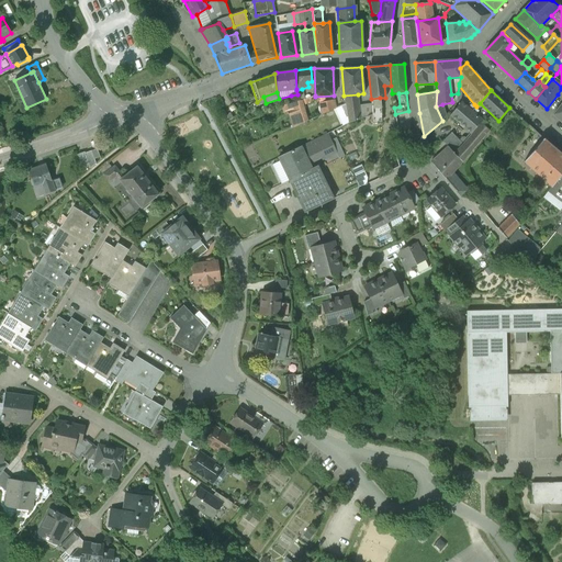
[(358,94),(344,96),(346,104),(348,123),(372,115),(371,104),(359,105),(358,94)]
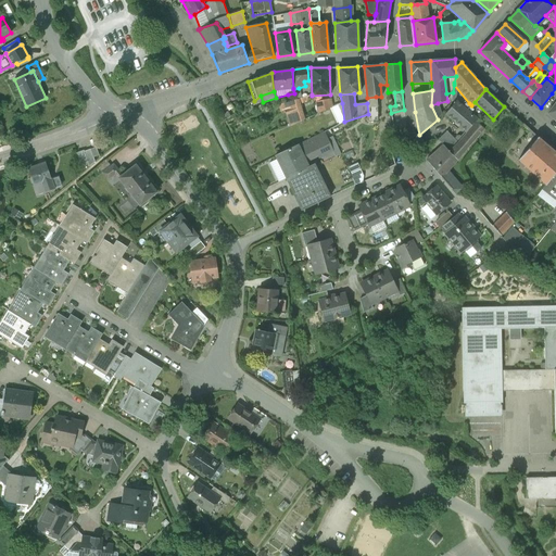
[(254,101),(252,102),(253,105),(263,102),(261,96),(254,101)]
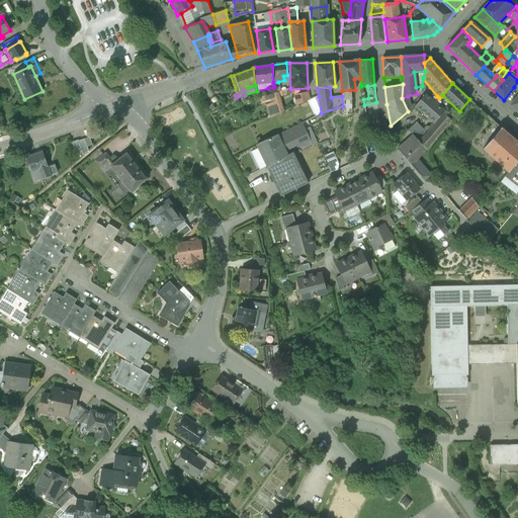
[(350,90),(342,91),(342,96),(343,106),(343,107),(343,112),(351,112),(352,105),(350,90)]
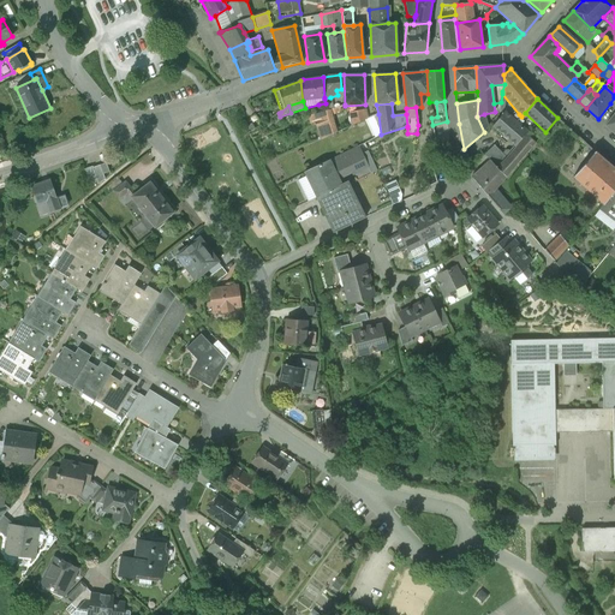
[(327,111),(316,115),(324,138),(334,133),(327,111)]
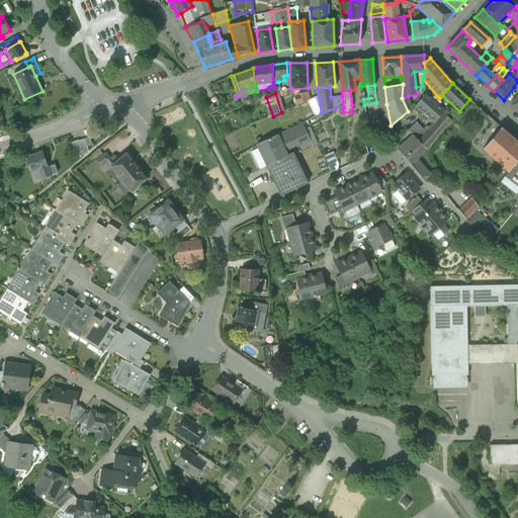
[(307,94),(299,95),(294,96),(296,105),(309,100),(307,94)]
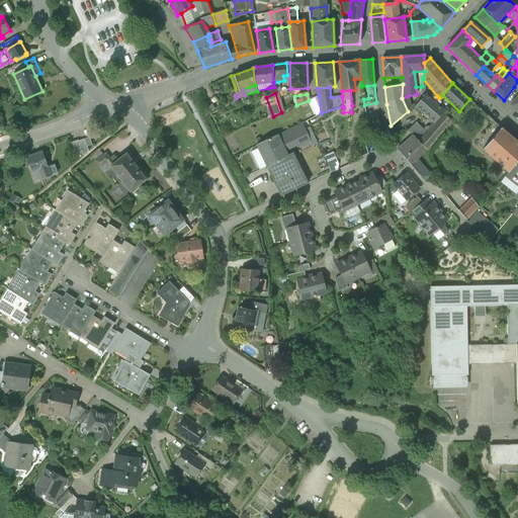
[(433,101),(425,94),(415,106),(434,123),(445,111),(438,105),(433,101)]
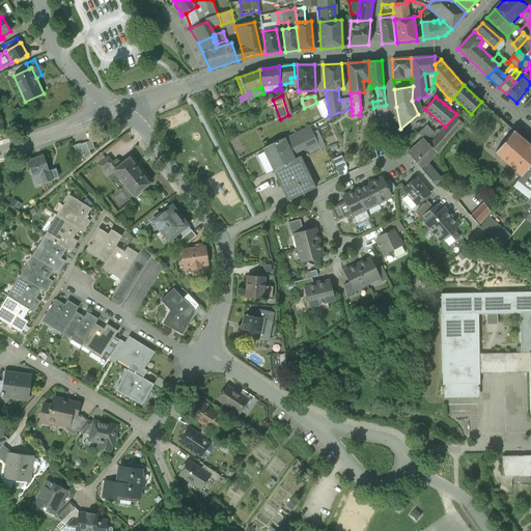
[(225,107),(219,98),(214,101),(220,110),(225,107)]
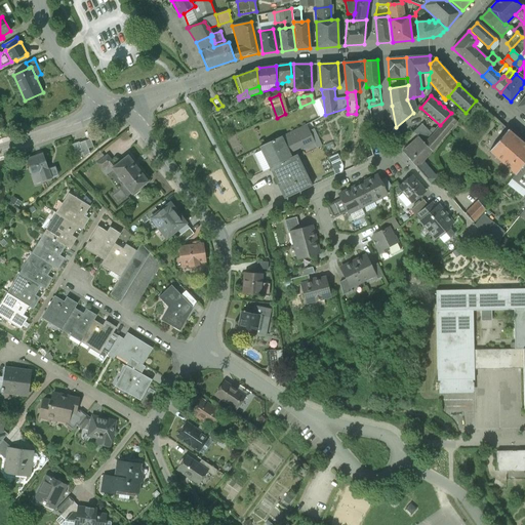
[(323,97),(313,102),(319,118),(325,115),(323,97)]
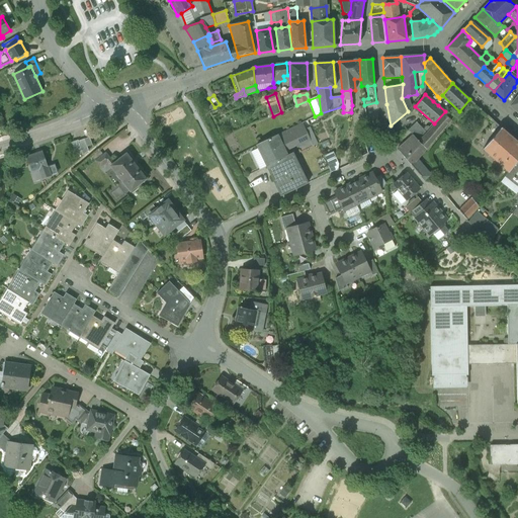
[(402,98),(408,111),(411,107),(408,96),(402,98)]
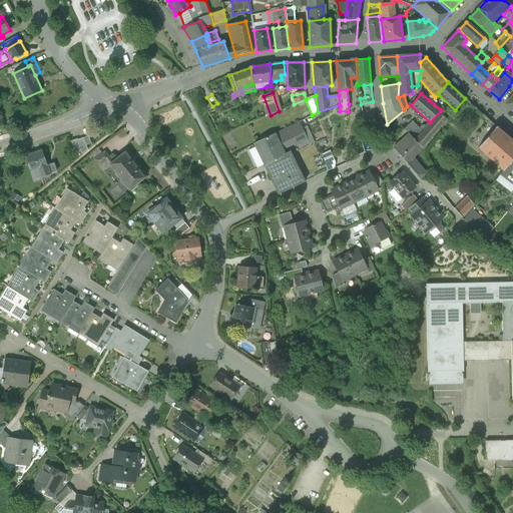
[(440,112),(422,132),(415,140),(422,148),(422,147),(447,119),(440,112)]
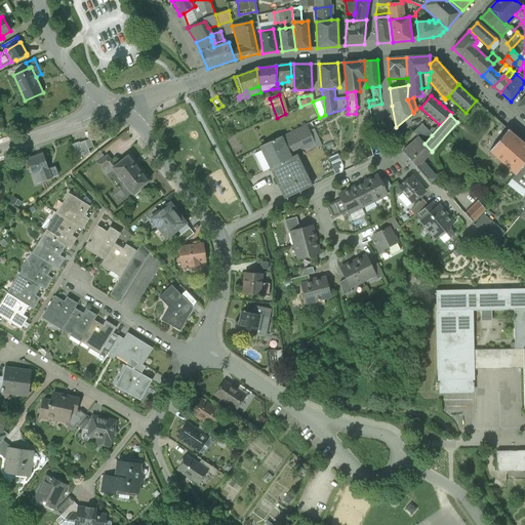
[(307,124),(281,136),(288,152),(314,139),(307,124)]
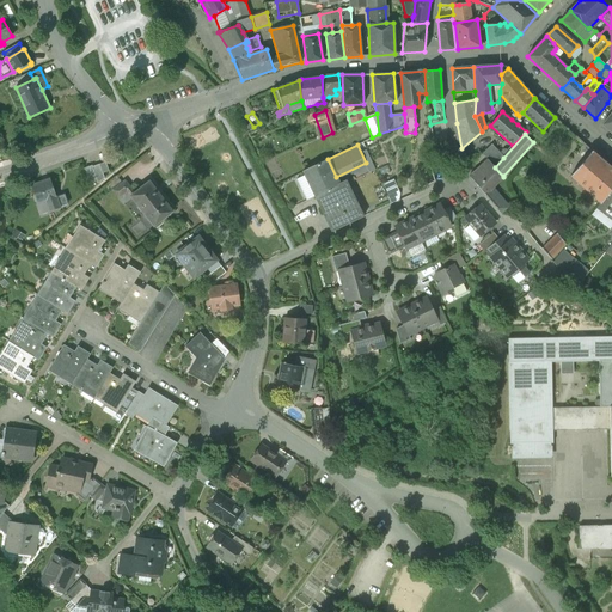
[(503,157),(493,145),(482,154),(488,160),(495,167),(503,158),(503,157)]
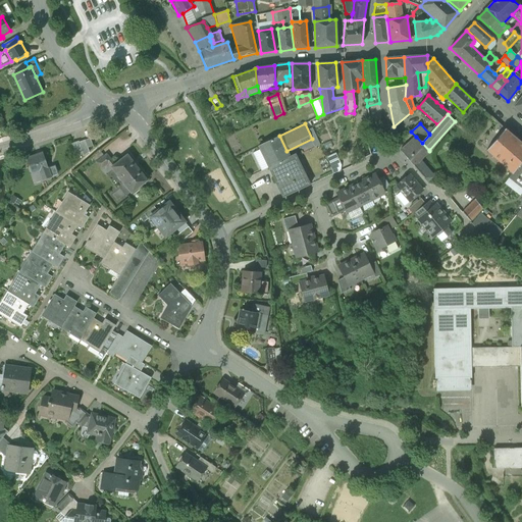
[(521,143),(505,129),(486,151),(512,173),(519,164),(521,160),(521,141),(521,142),(521,143)]
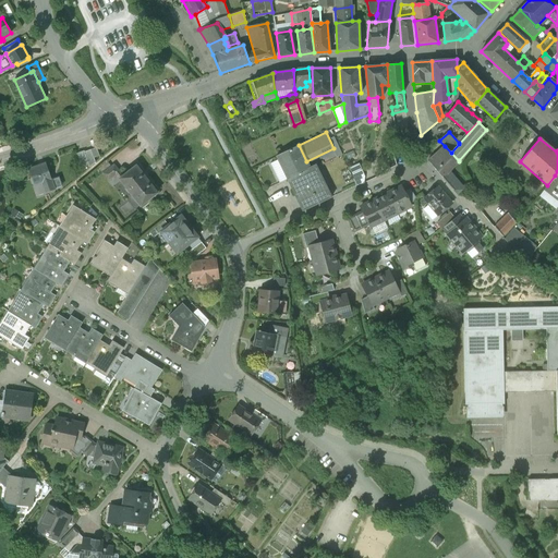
[(306,161),(299,145),(276,156),(276,157),(277,157),(302,210),(302,211),(331,197),(315,165),(308,168),(306,161)]
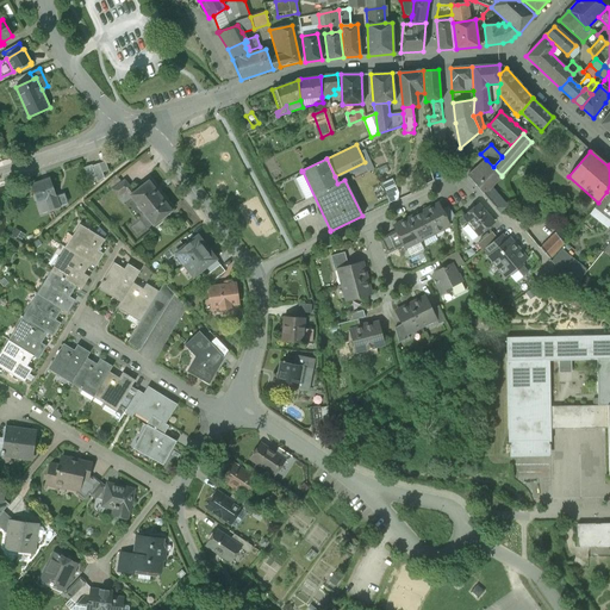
[(486,160),(468,175),(499,212),(508,206),(492,187),(502,176),(493,167),(486,160)]
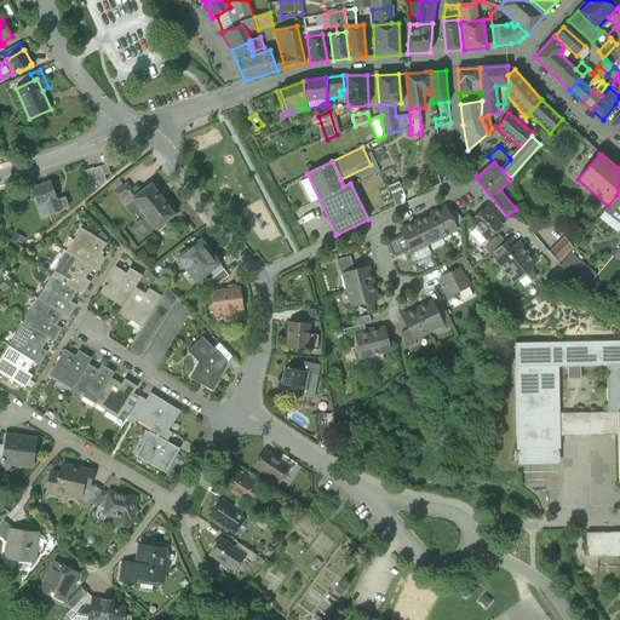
[(101,166),(93,168),(99,185),(105,181),(104,176),(101,166)]
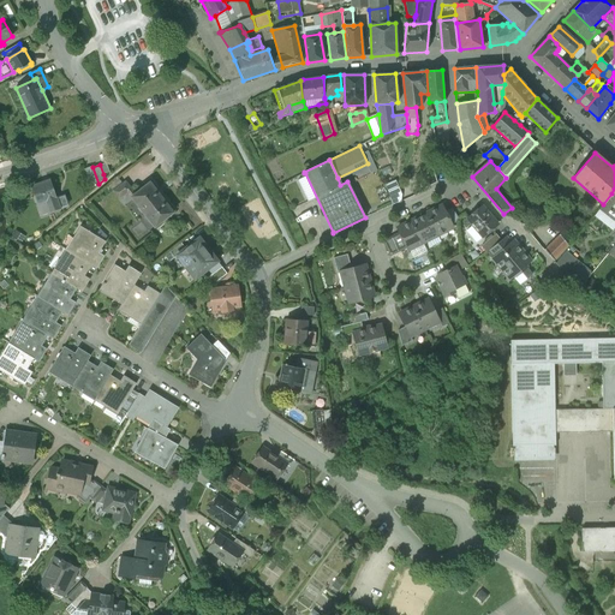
[(392,204),(402,199),(394,179),(383,184),(392,204)]
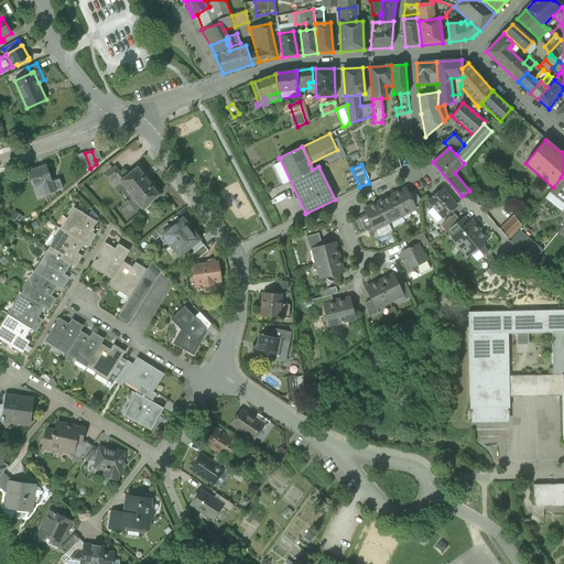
[(45,166),(30,172),(33,180),(32,180),(31,183),(33,185),(34,187),(35,186),(43,184),(46,194),(54,191),(45,166)]
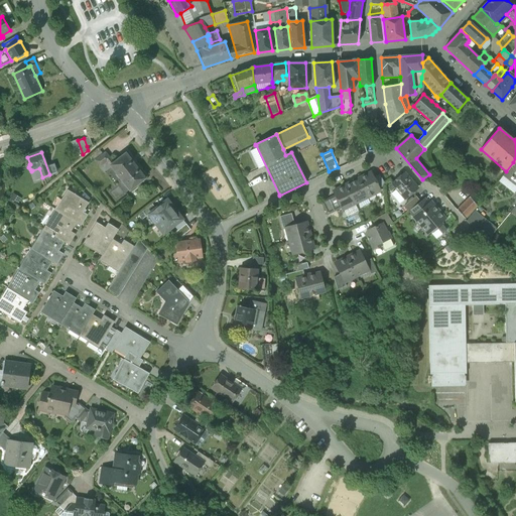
[(105,152),(95,160),(103,170),(110,165),(113,162),(105,152)]
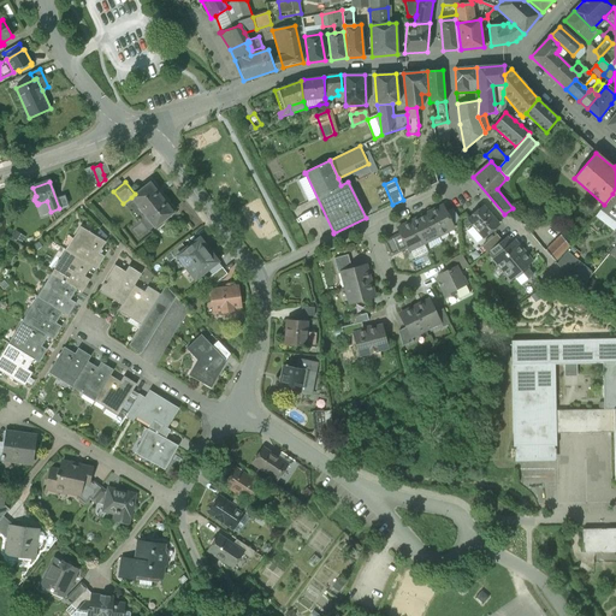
[(135,194),(131,197),(155,227),(173,213),(150,183),(135,194)]
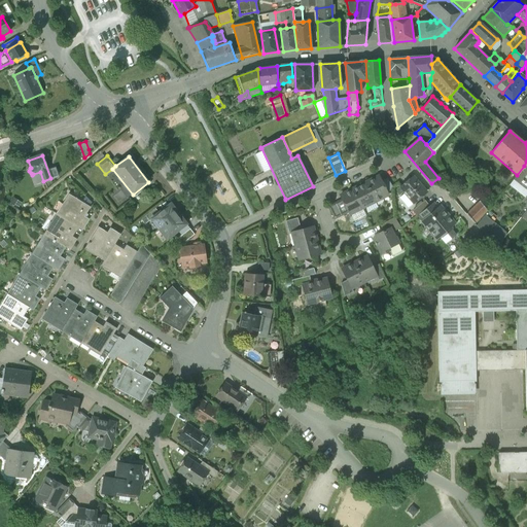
[(526,168),(524,166),(517,175),(517,176),(518,177),(523,180),(521,182),(526,186),(526,168)]
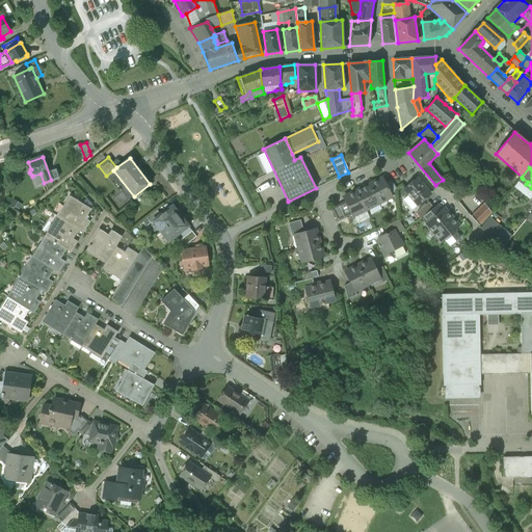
[(382,178),(370,184),(379,204),(392,197),(382,178)]
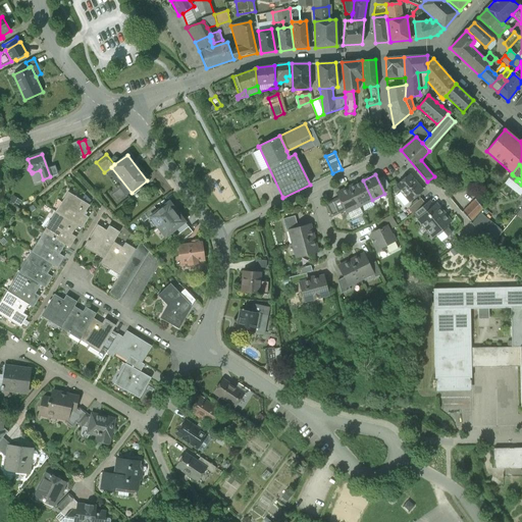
[(422,191),(409,175),(397,186),(402,192),(397,196),(404,206),(405,206),(422,191)]
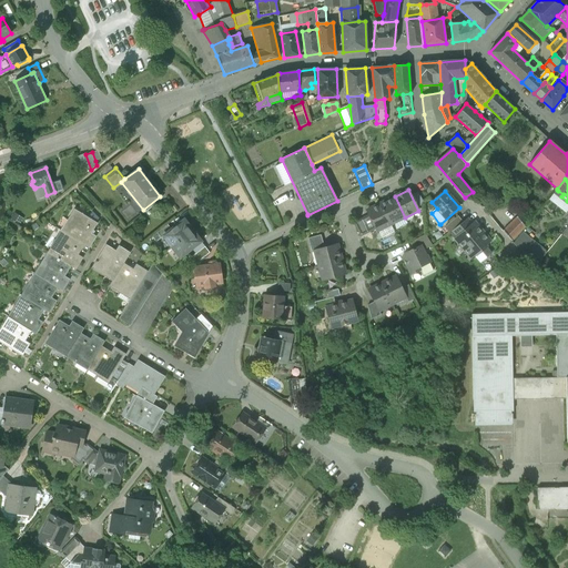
[(405,217),(395,196),(381,204),(391,224),(405,217)]
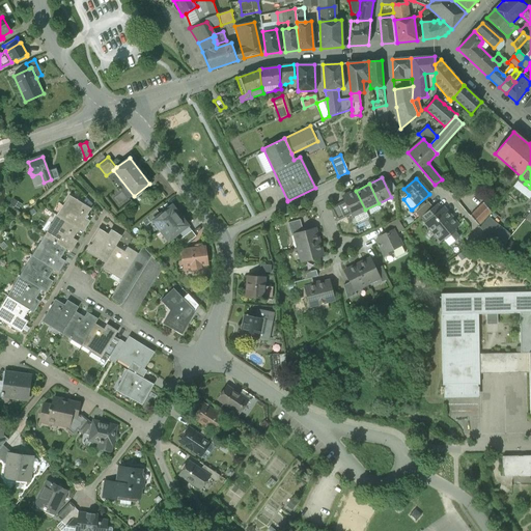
[(365,210),(356,191),(342,197),(345,201),(351,214),(353,217),(365,210)]
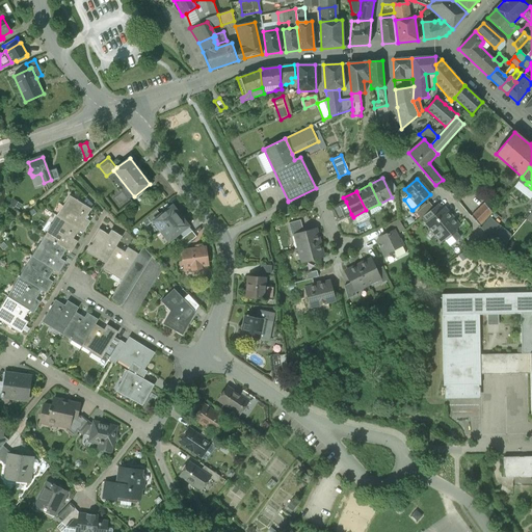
[(91,209),(70,195),(63,206),(68,209),(62,218),(57,215),(57,216),(83,233),(91,219),(87,216),(91,209)]
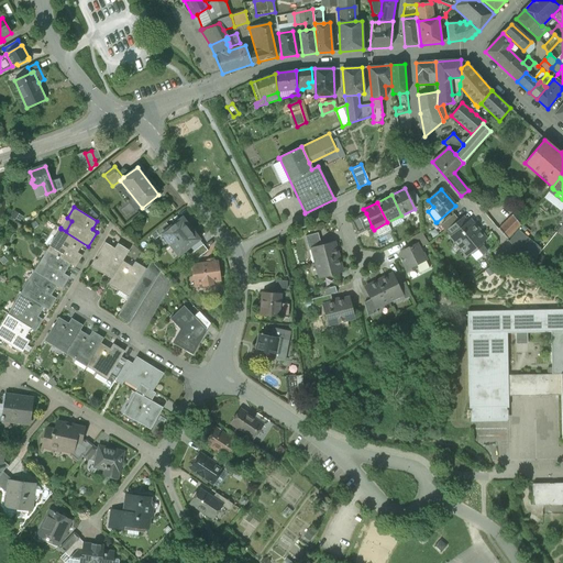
[(372,227),(366,213),(359,218),(365,230),(372,227)]
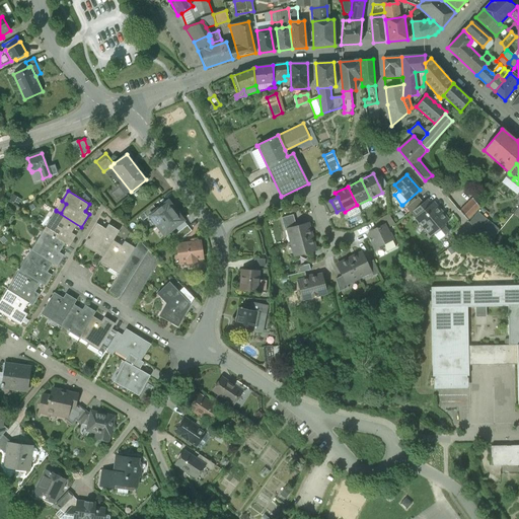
[(419,198),(406,208),(411,214),(414,211),(423,203),(419,198)]
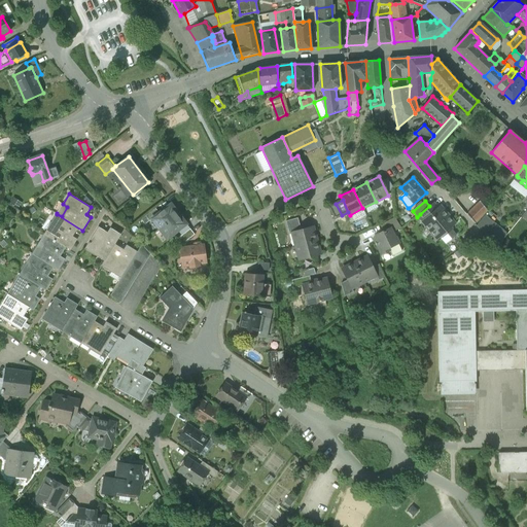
[(480,201),(466,214),(467,215),(473,223),(475,224),(488,211),(487,210),(481,202),(480,201)]
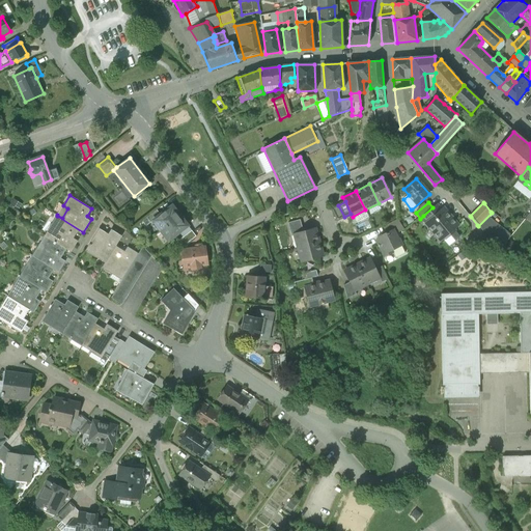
[(161,215),(152,221),(161,230),(179,216),(172,205),(161,215)]
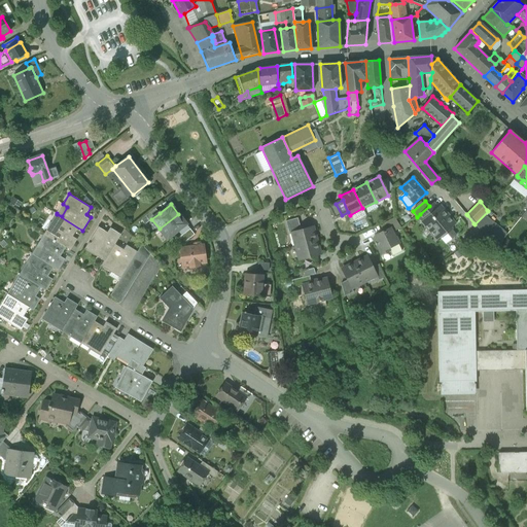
[(336,204),(328,207),(335,219),(342,215),(336,204)]
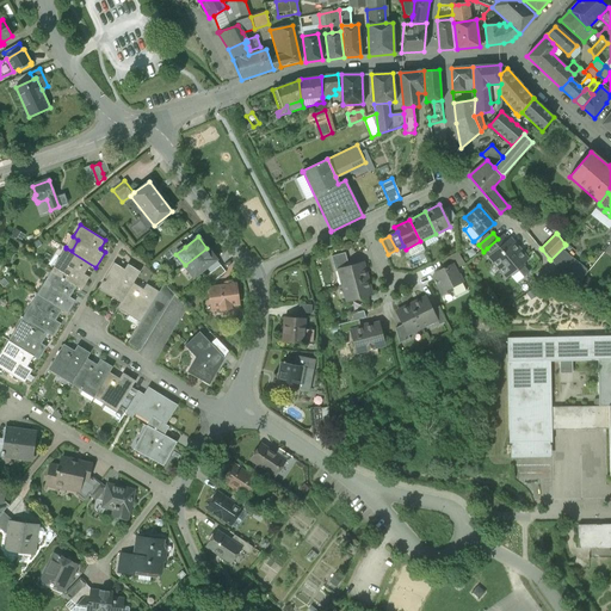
[(498,239),(487,248),(492,254),(505,244),(500,238),(498,239)]
